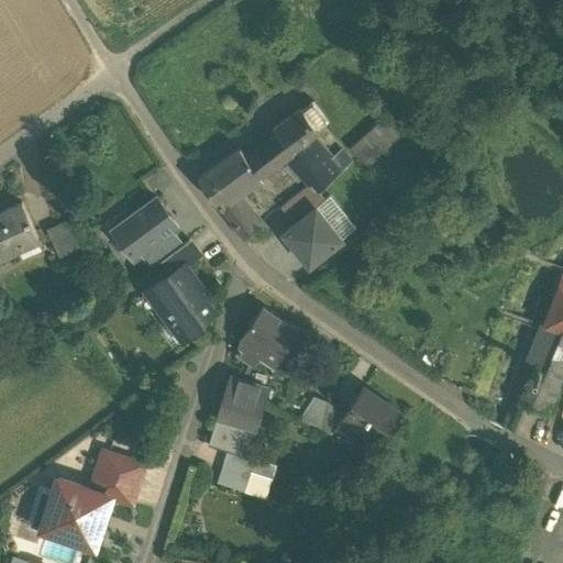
[(313,100),(278,129),(282,134),(291,148),(300,142),(311,133),(312,134),(328,120),(313,100)]
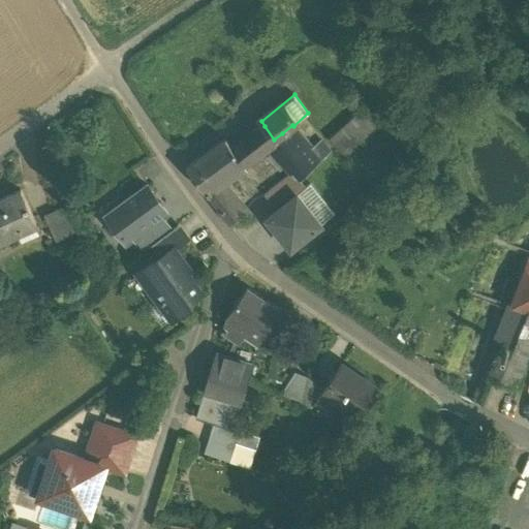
[(361,112),(331,139),(344,154),(374,126),(361,112)]
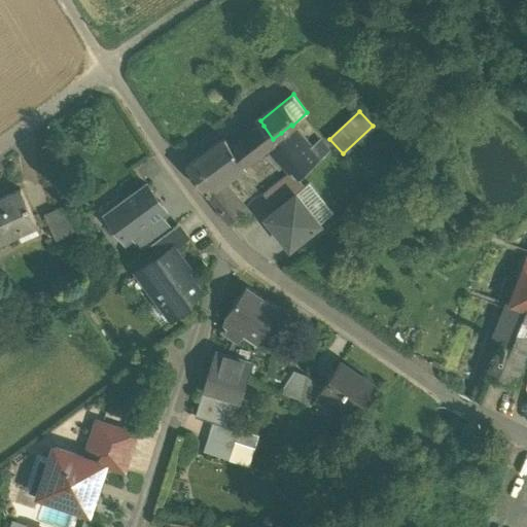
[(291,125),(281,133),(289,142),(310,166),(320,159),(312,148),(292,126),(291,125)]
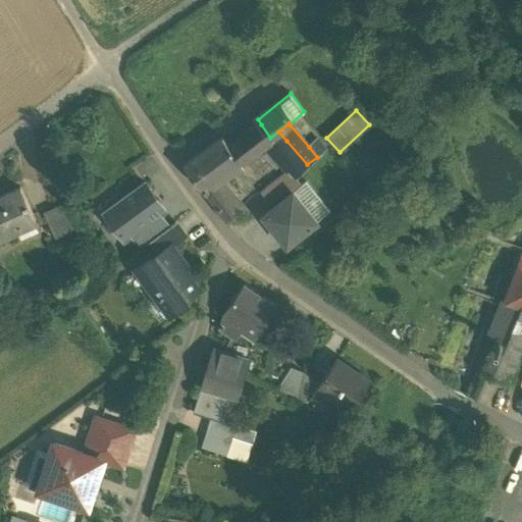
[(261,124),(229,145),(242,162),(266,142),(271,139),(270,138),(261,124)]
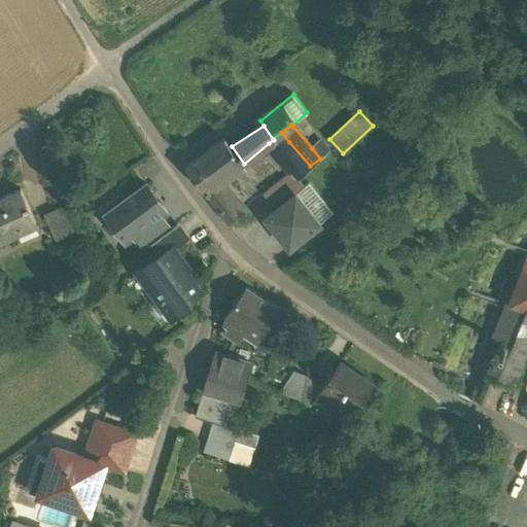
[(281,133),(273,139),(274,140),(269,143),(277,152),(289,142),(281,133)]
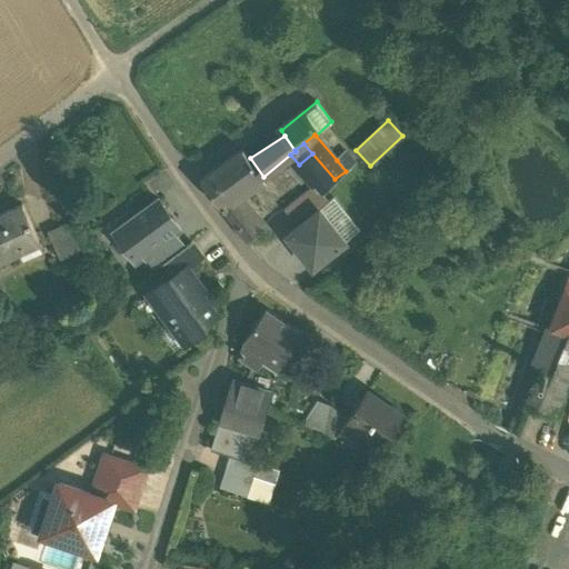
[(245,150),(202,179),(221,207),(236,197),(263,177),(250,158),(245,150)]
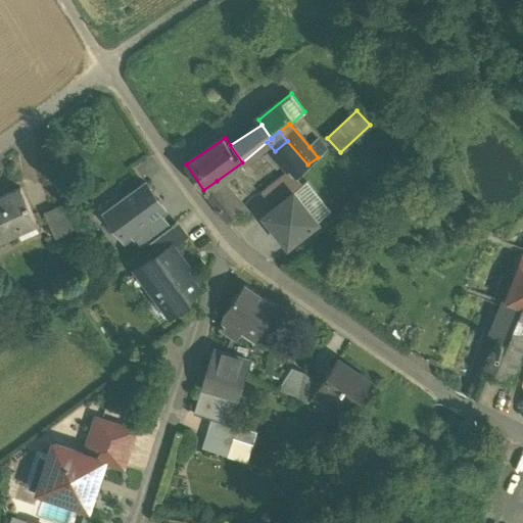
[(287,141),(275,151),(290,168),(296,174),(307,164),(287,141)]
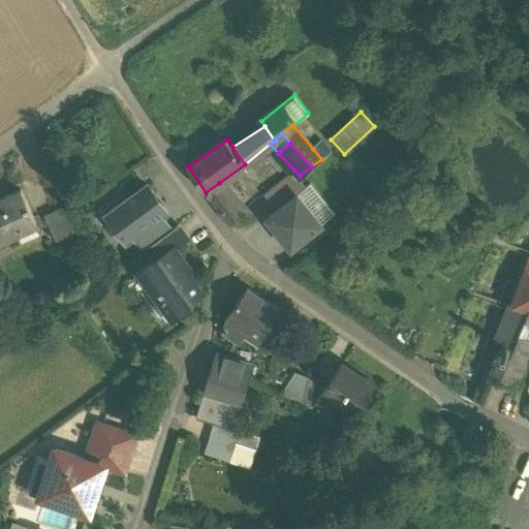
[(320,143),(313,149),(321,159),(330,152),(320,143)]
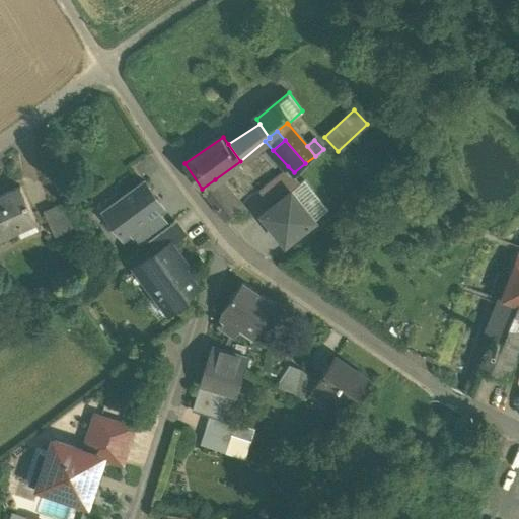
[(260,193),(272,208),(291,192),(299,186),(286,170),(260,193)]
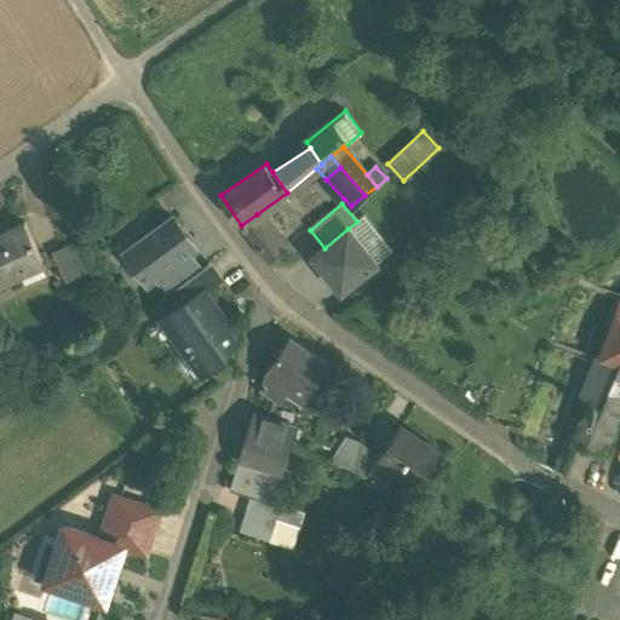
[(257,214),(241,225),(252,237),(267,227),(257,214)]
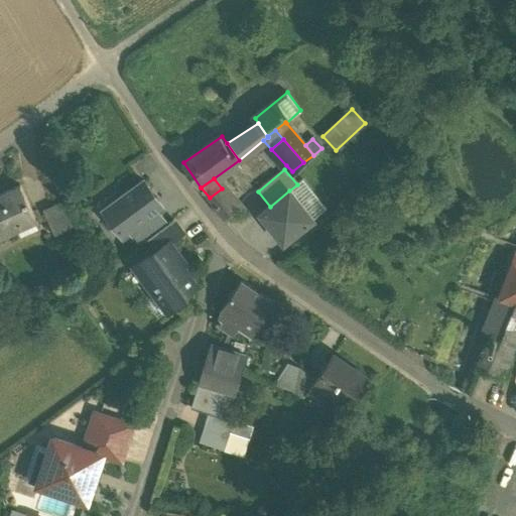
[(144,181),(104,211),(123,238),(130,233),(158,211),(163,208),(144,181)]
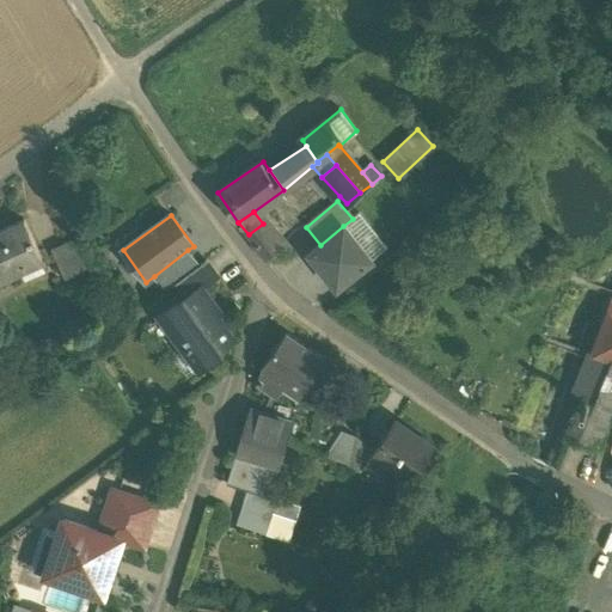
[(42,257),(24,221),(0,232),(0,277),(1,281),(20,271),(19,268),(42,257)]
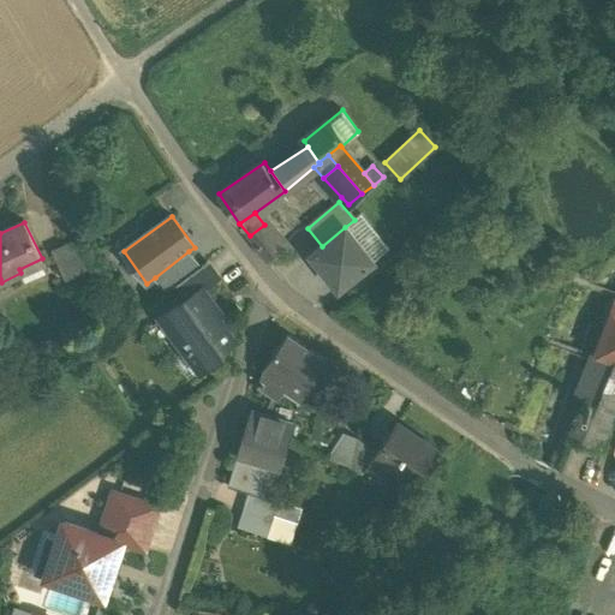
[(322,246),(311,255),(339,290),(374,261),(345,227),(322,246)]
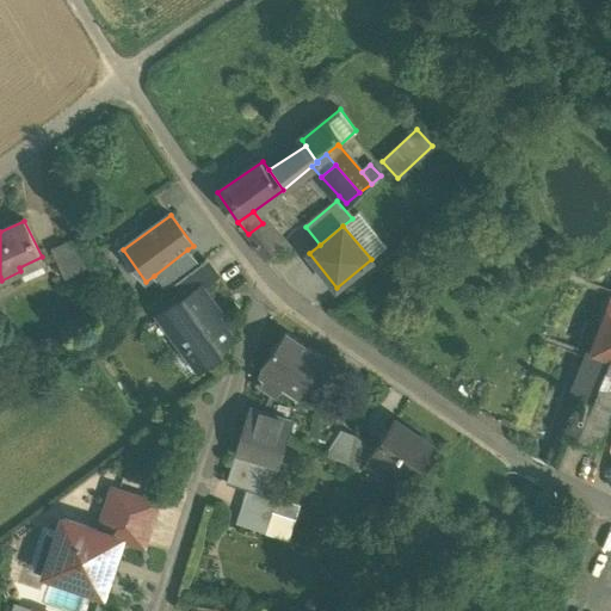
[(93,266),(79,236),(50,250),(65,279),(93,266)]
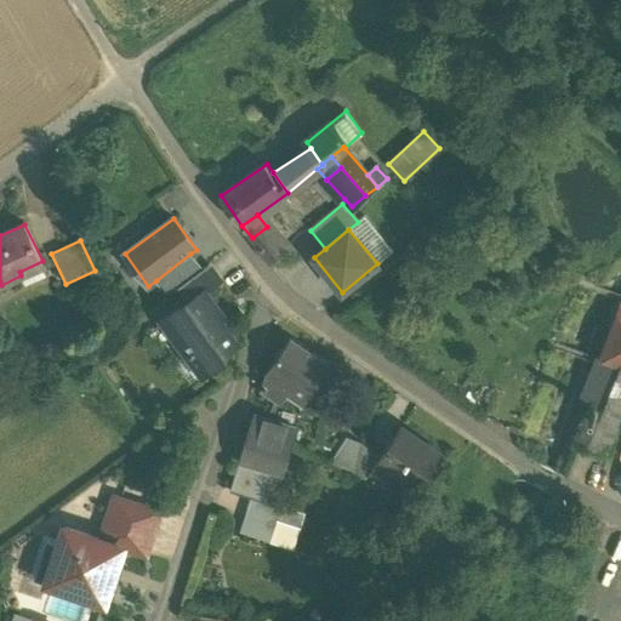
[(191,254),(157,280),(167,296),(180,288),(203,269),(191,254)]
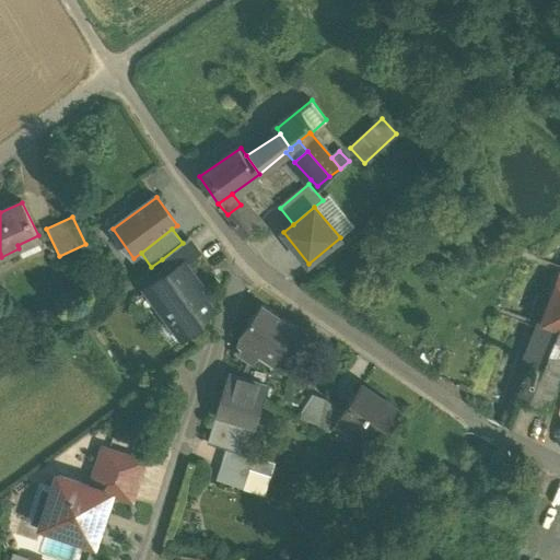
[(188,240),(162,259),(172,272),(184,264),(198,253),(188,240)]
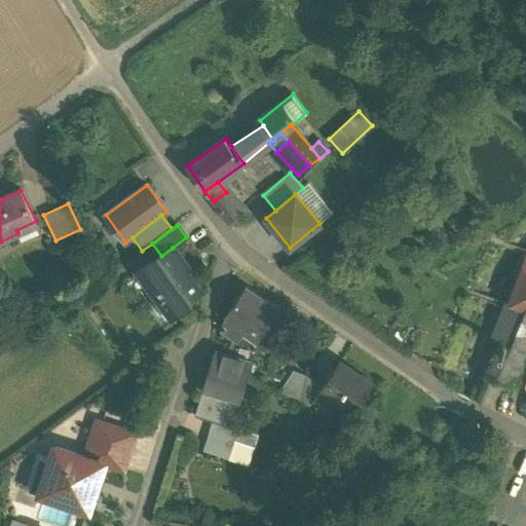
[(182,261),(173,248),(161,256),(155,261),(153,258),(138,269),(173,316),(188,305),(186,302),(199,292),(178,263),(182,261)]
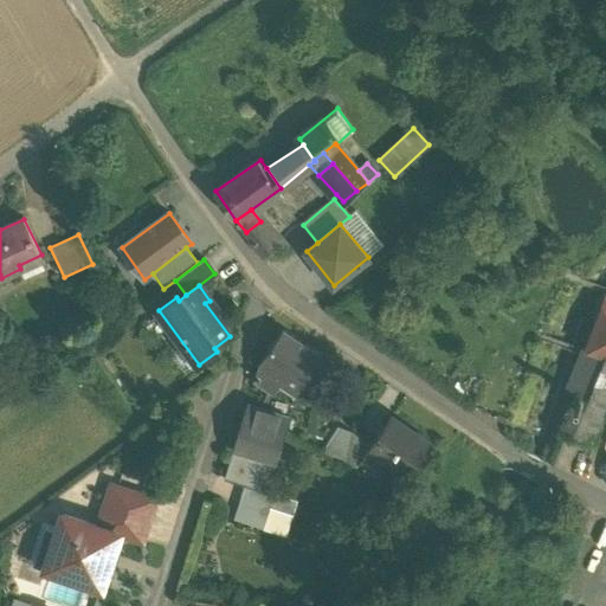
[(605,300),(605,301),(595,330),(592,330),(585,349),(605,356),(605,300)]
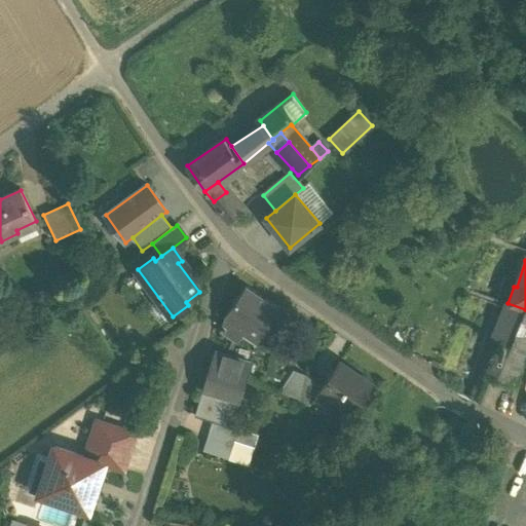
[(279,310),(247,286),(226,314),(247,330),(260,339),(279,310)]
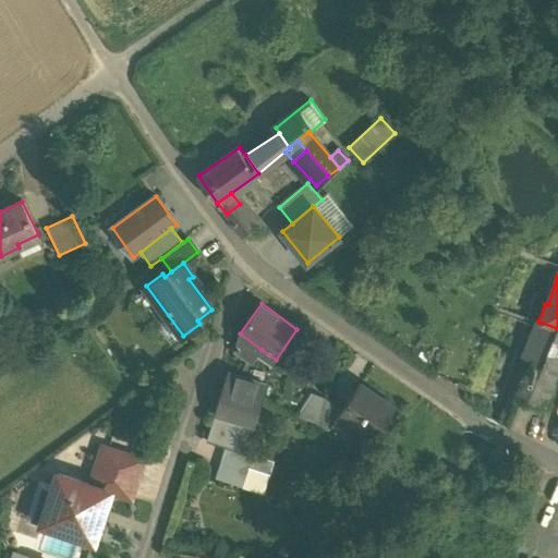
[(557,328),(538,322),(524,361),(532,363),(557,372),(557,367),(557,328)]
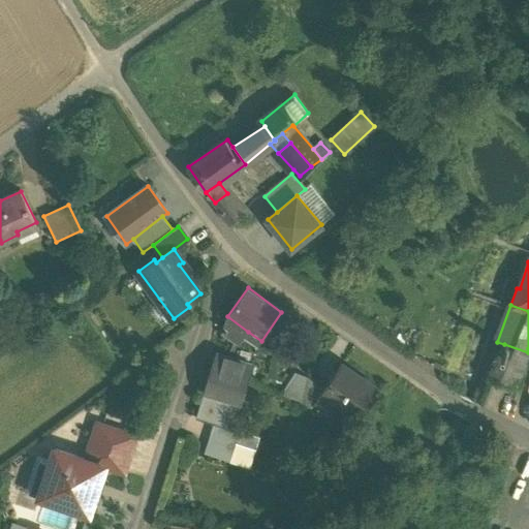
[(248,332),(227,316),(222,333),(236,338),(237,333),(244,337),(248,332)]
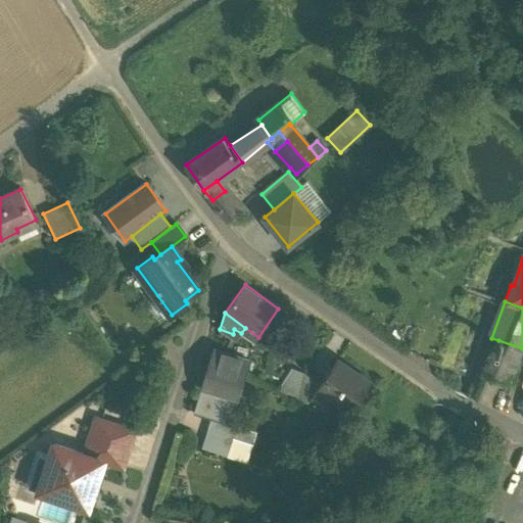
[(522,348),(498,340),(485,374),(509,384),(522,348)]
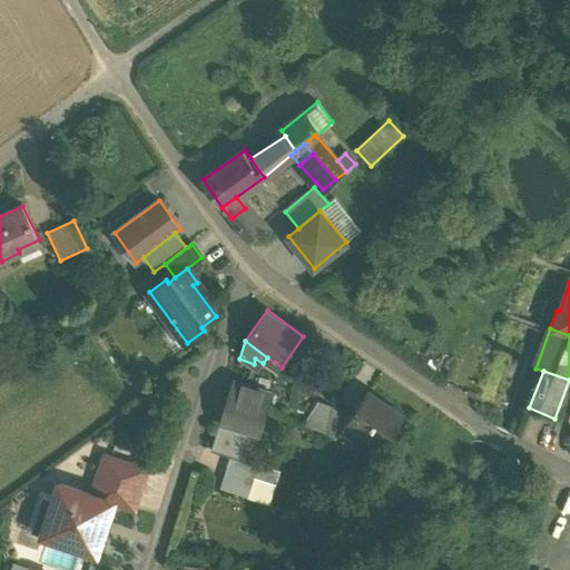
[(273,393),(243,384),(239,394),(229,391),(228,393),(269,405),(273,393)]
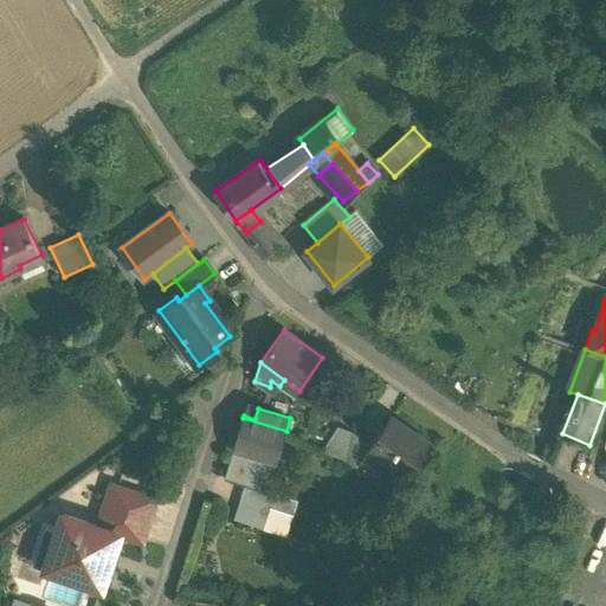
[(429,443),(391,417),(372,445),(368,450),(371,451),(406,476),(429,443)]
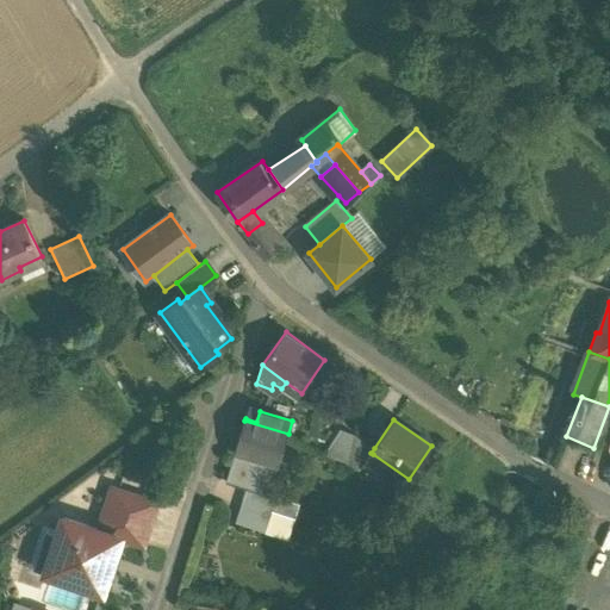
[(288,434),(244,421),(225,483),(247,490),(269,497),(269,495),(288,434)]
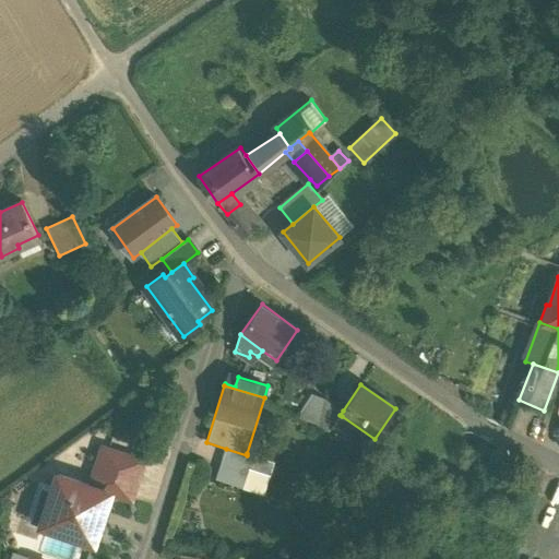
[(325,399),(311,394),(296,418),(320,427),(325,399)]
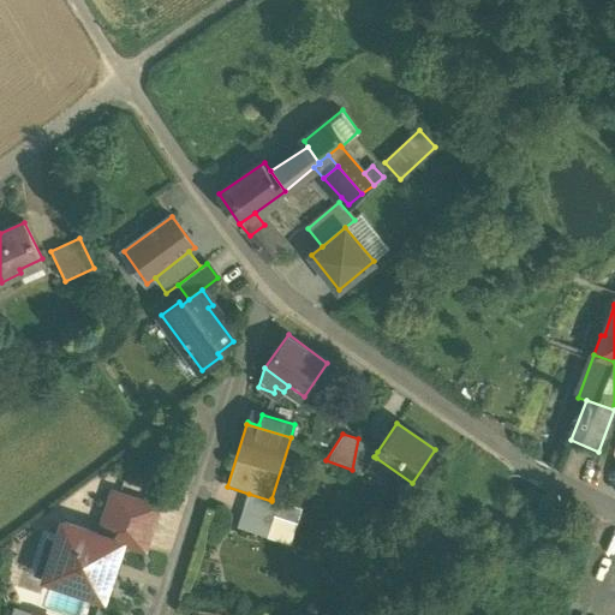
[(377,452),(358,439),(352,470),(363,477),(376,458),(374,457),(377,452)]
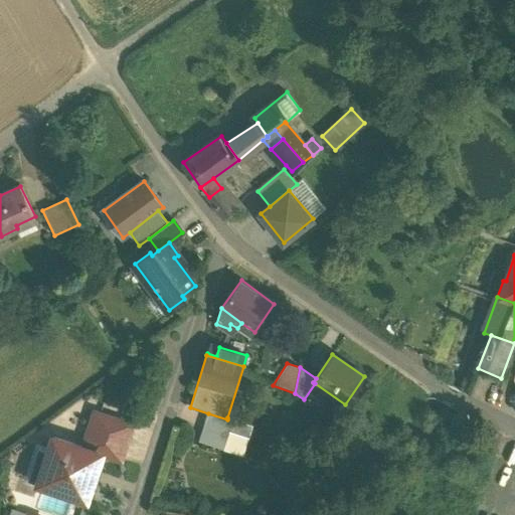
[(133,425),(96,413),(83,447),(104,454),(121,460),(133,425)]
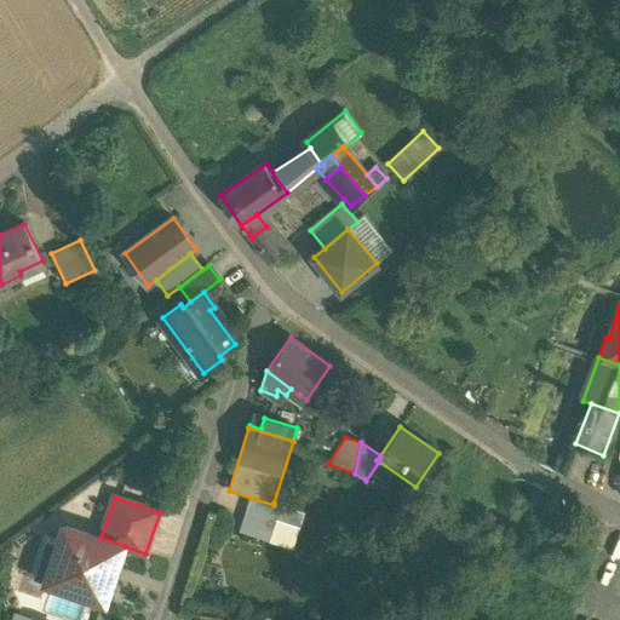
[(274,505),(251,498),(240,532),(270,541),(277,521),(281,505),(274,503),(274,505)]
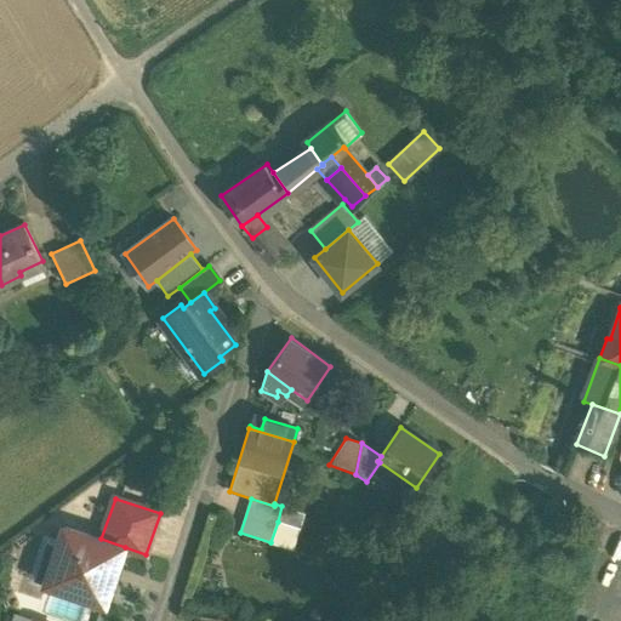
[(305,513),(281,506),(278,522),(300,528),(305,513)]
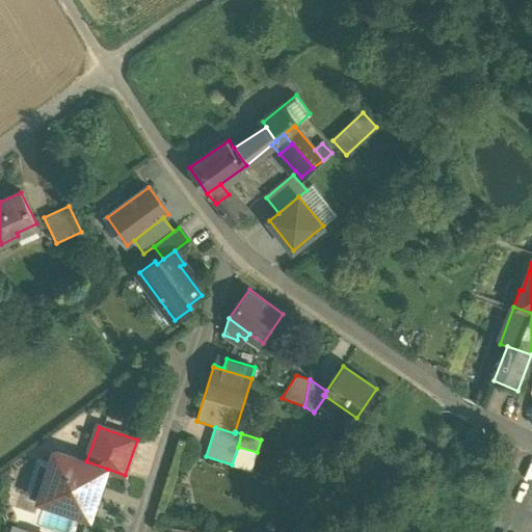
[(257,452),(238,447),(232,464),(251,471),(257,452)]
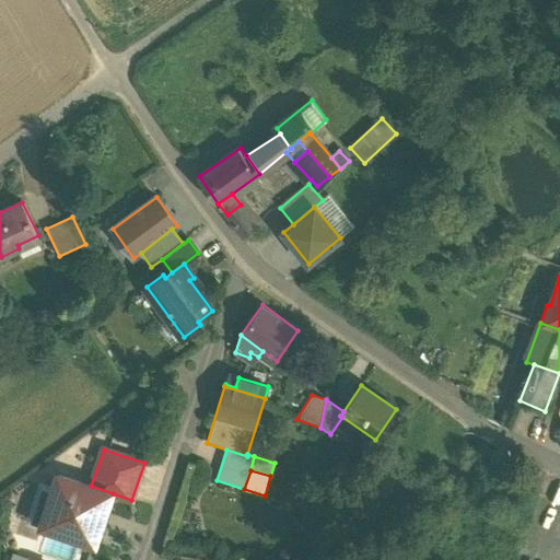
[(91,486),(59,476),(43,525),(95,543),(113,493),(91,486)]
